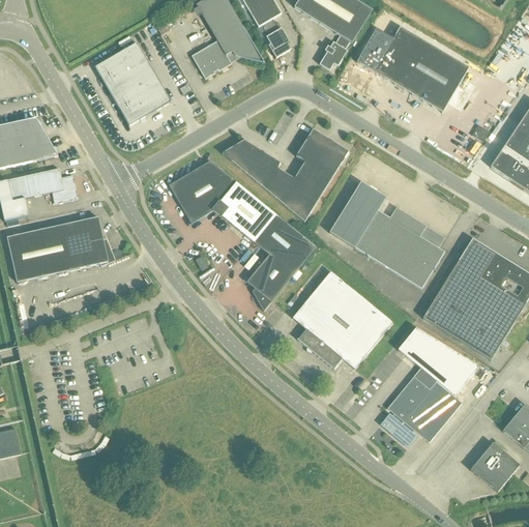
[(190,55),(204,78),(230,62),(228,58),(234,55),(259,61),(260,56),(227,0),(200,0),(195,3),(216,39),(190,55)]
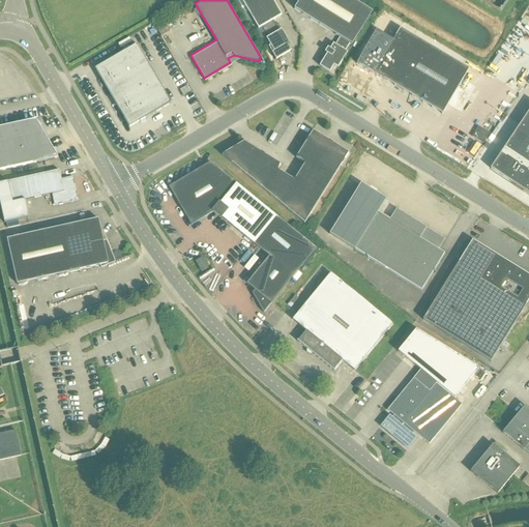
[(241,0),(257,26),(260,25),(264,30),(275,23),(272,18),(281,12),(272,0),(241,0)]
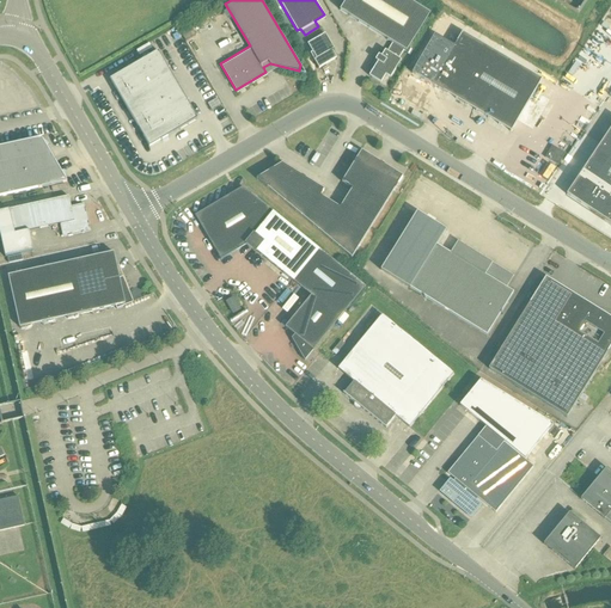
[(392,41),(388,49),(397,56),(403,48),(405,49),(429,11),(413,0),(342,0),(338,7),(392,41)]
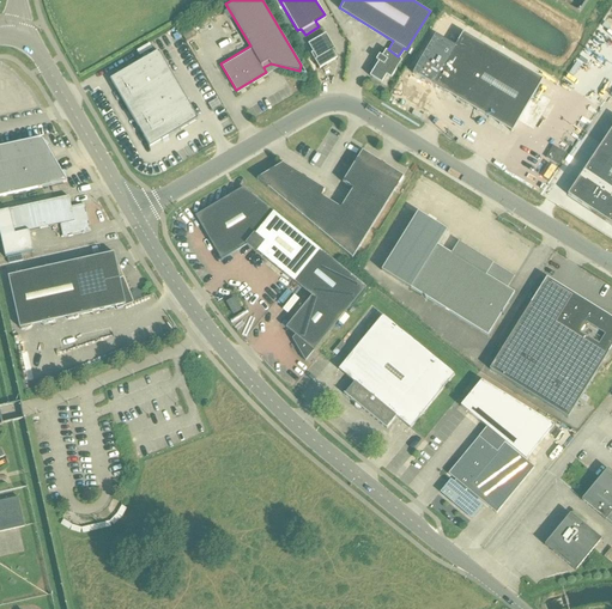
[(319,26),(306,35),(309,41),(307,42),(311,50),(310,52),(319,66),(335,55),(327,42),(329,41),(325,31),(322,32),(319,26)]
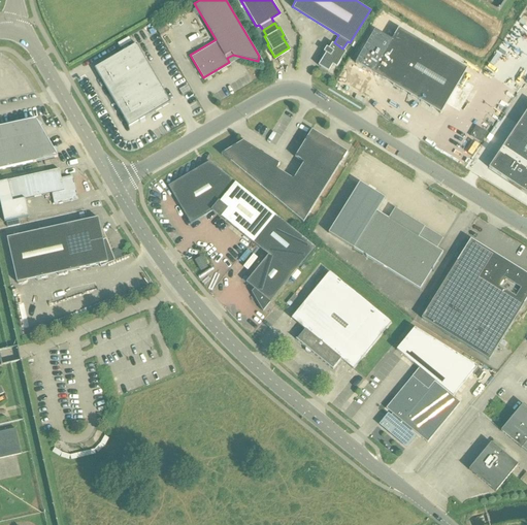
[(390,38),(371,70),(439,110),(466,66),(397,26),(390,38)]
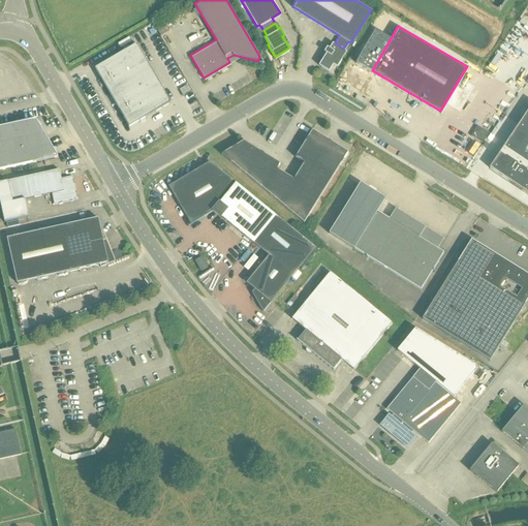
[(391,38),(375,29),(355,61),(372,70),(391,38)]
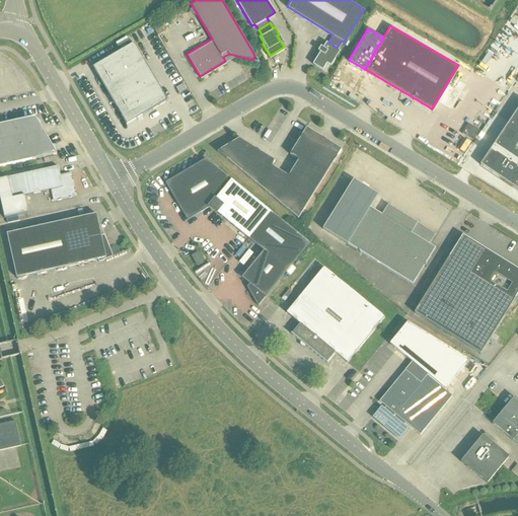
[(166,98),(133,41),(92,65),(126,122),(166,98)]
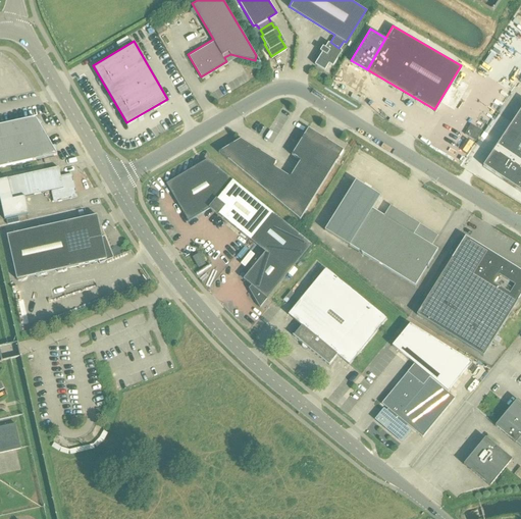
[(341,49),(339,48),(330,42),(327,41),(324,46),(322,44),(319,49),(321,50),(314,62),(323,68),(327,61),(331,64),(341,49)]
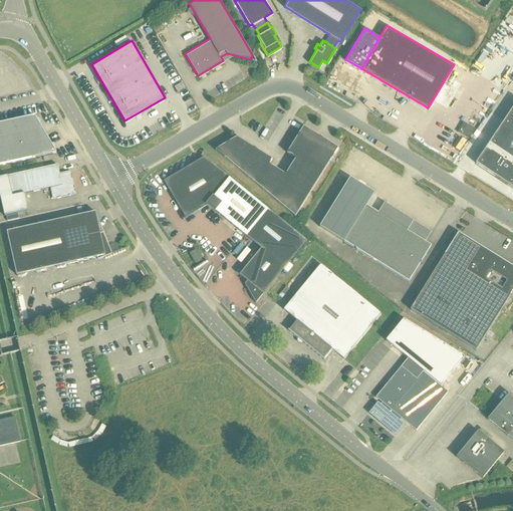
[(512,102),(503,118),(474,162),(506,183),(512,181),(512,102)]
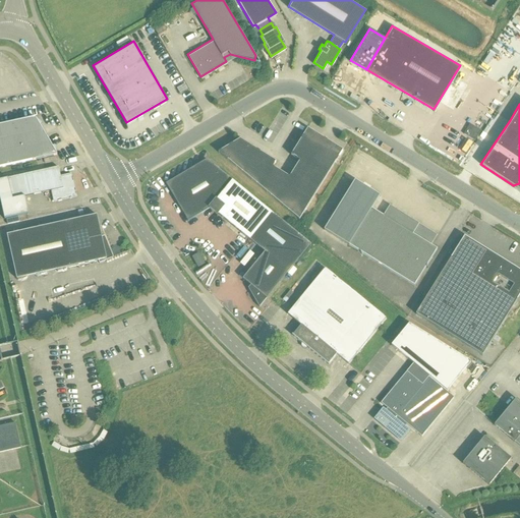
[(34,115),(0,122),(0,144),(45,133),(34,115)]
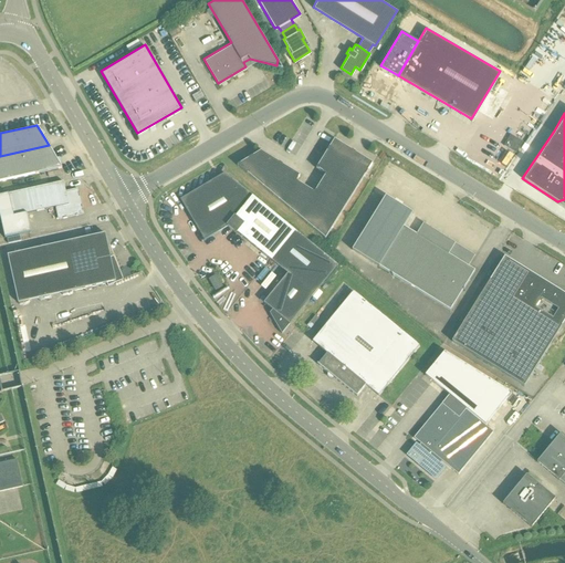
[(315,166),(324,171),(334,177),(352,148),(333,137),(315,166)]
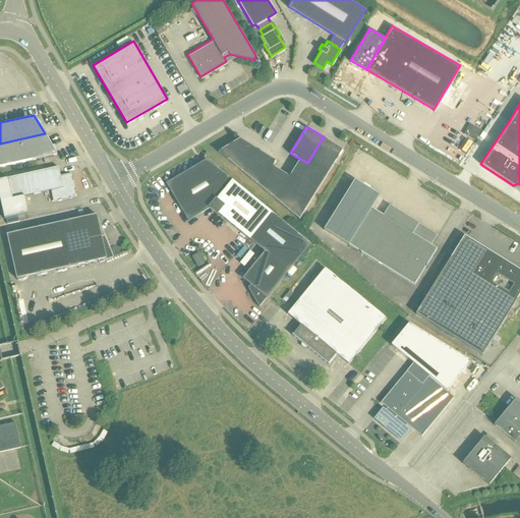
[(56,153),(45,133),(0,144),(0,153),(2,164),(56,153)]
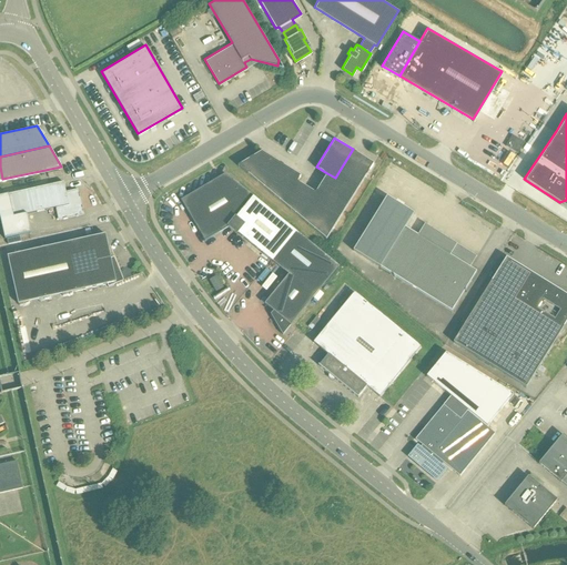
[(236,163),(265,187),(281,162),(261,149),(236,163)]
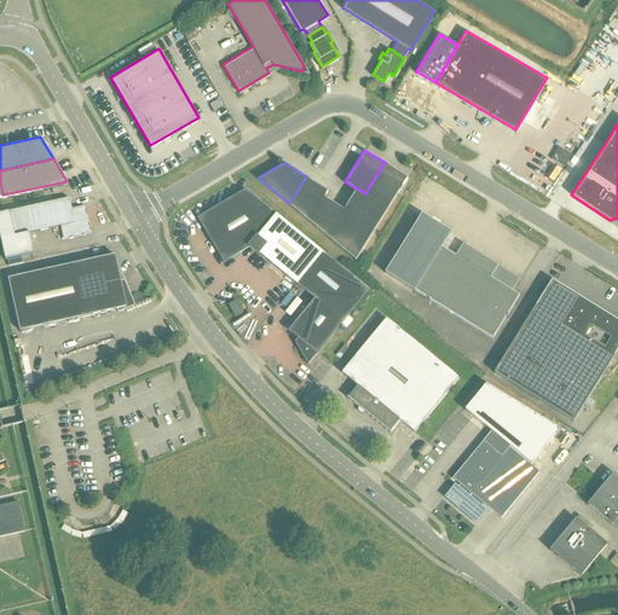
[(385,162),(365,193),(386,207),(406,175),(385,162)]
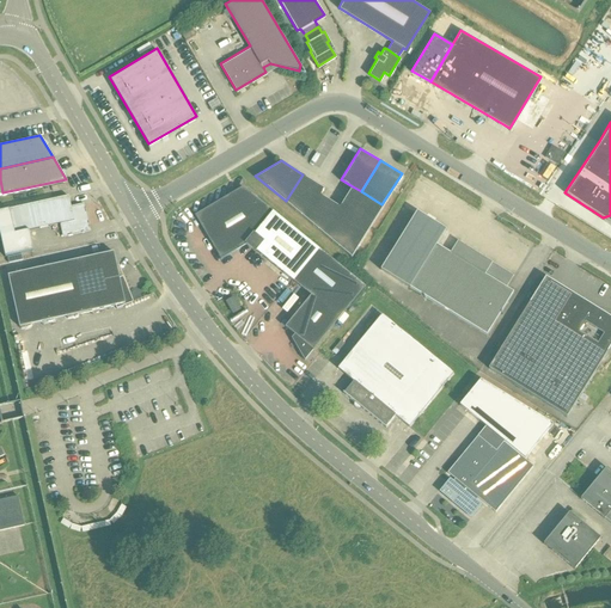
[(286,201),(304,216),(319,192),(323,186),(303,174),(286,201)]
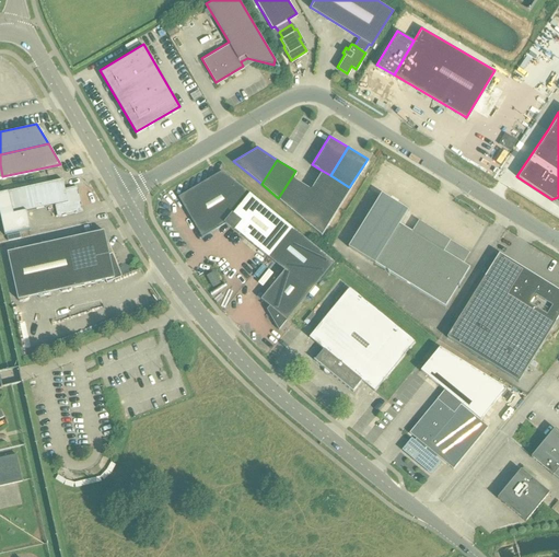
[(225,220),(267,254),(290,225),(221,169),(177,195),(201,235),(225,220)]
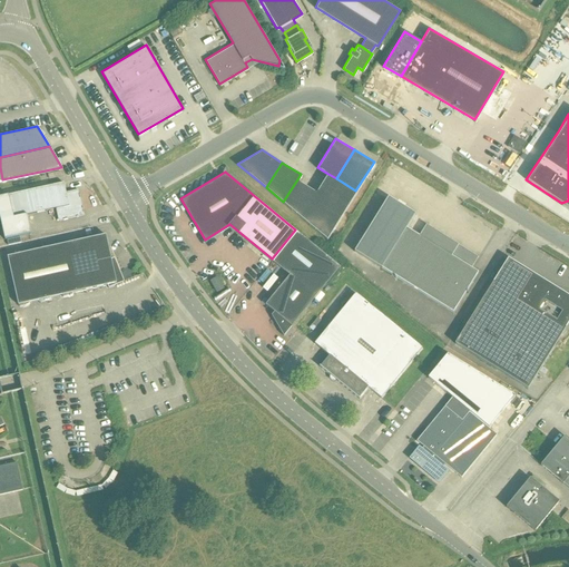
[(355,191),(336,178),(326,173),(315,191),(300,216),(326,238),(355,191)]
